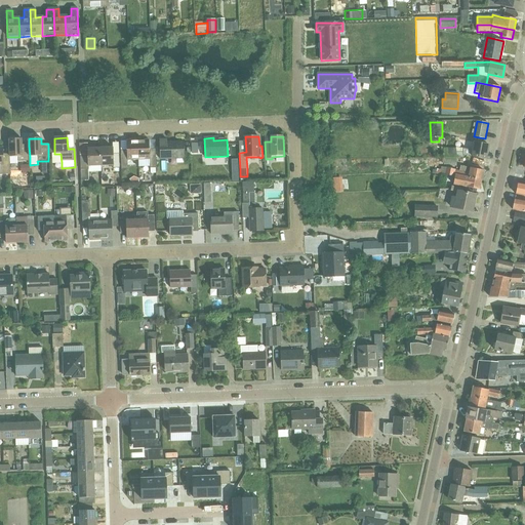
[(29,157),(29,146),(22,146),(22,139),(9,139),(9,154),(10,158),(17,157),(17,162),(30,162),(29,157)]
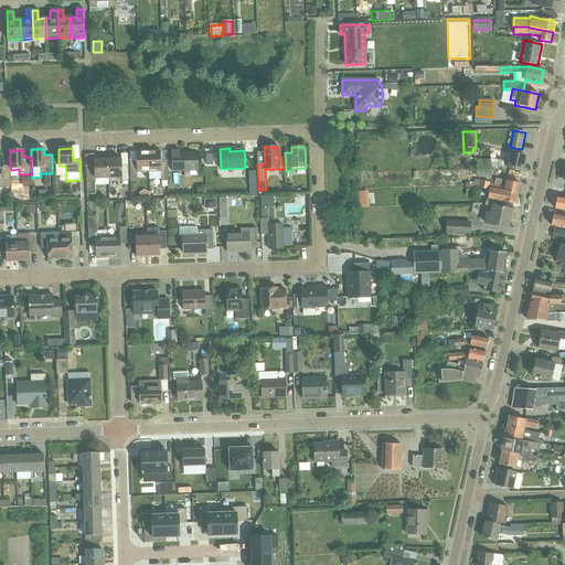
[(172,171),(199,171),(198,153),(180,153),(180,150),(172,150),(172,171)]
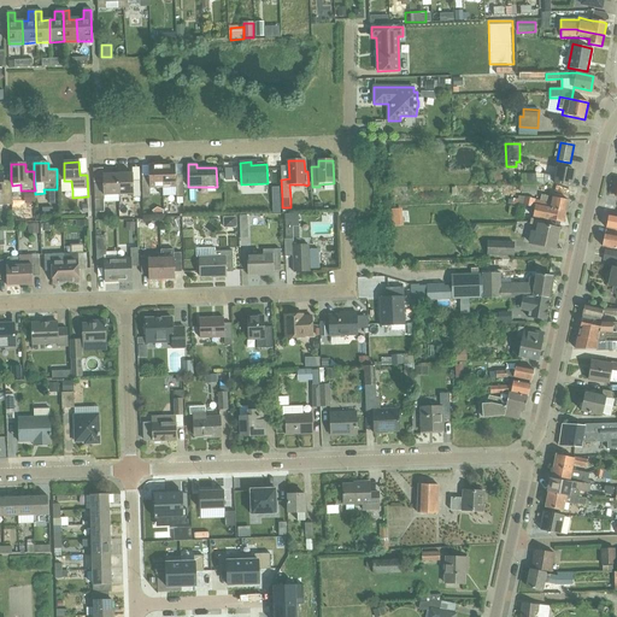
[(150,177),(142,177),(142,199),(144,199),(144,205),(148,205),(151,201),(151,199),(150,189),(163,188),(163,165),(148,166),(150,177)]
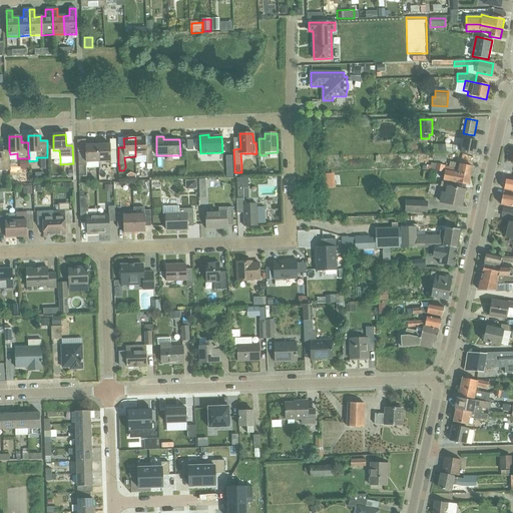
[(145,137),(135,137),(135,156),(135,163),(146,162),(146,164),(152,163),(152,145),(146,146),(145,137)]
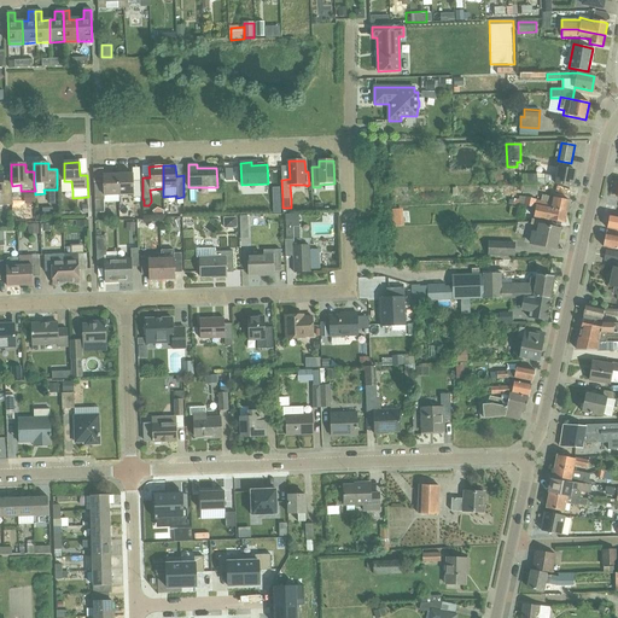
[(537,176),(523,176),(523,186),(537,186),(544,186),(544,181),(555,184),(555,185),(572,187),(576,170),(559,168),(557,178),(546,175),(544,175),(544,178),(537,178),(537,176)]
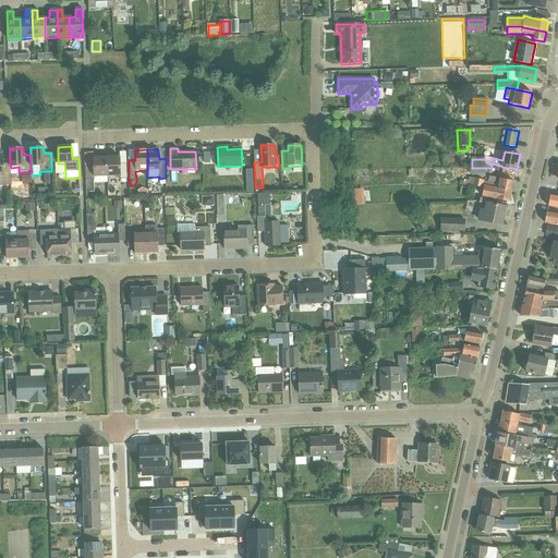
[(11,168),(10,164),(3,164),(3,157),(0,157),(0,186),(11,186),(11,168)]
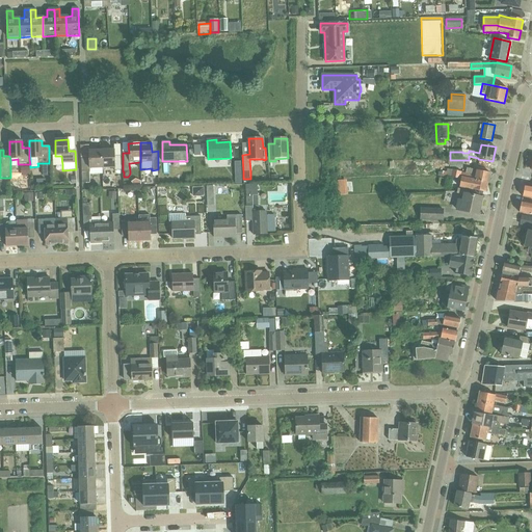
[(113,150),(101,151),(102,168),(103,174),(115,174),(115,170),(121,170),(120,156),(114,156),(113,150)]
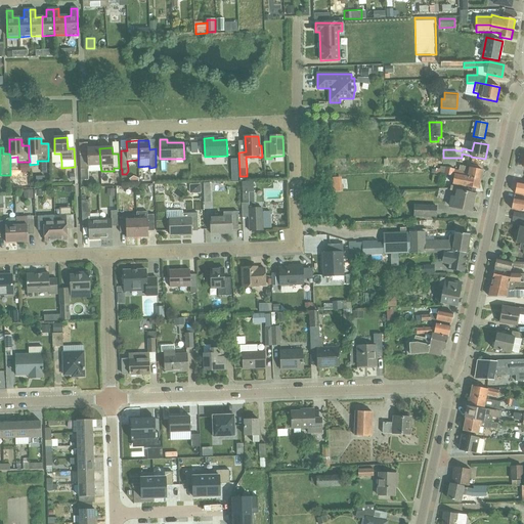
[(87,155),(80,156),(81,170),(89,169),(89,172),(101,171),(100,166),(99,148),(87,148),(87,155)]
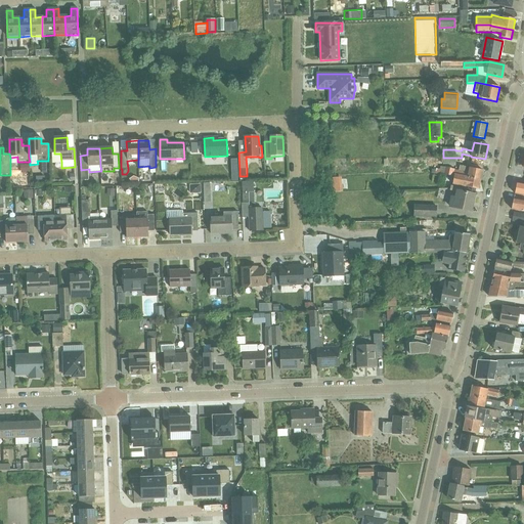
[(448,176),(449,169),(428,166),(427,173),(448,176)]
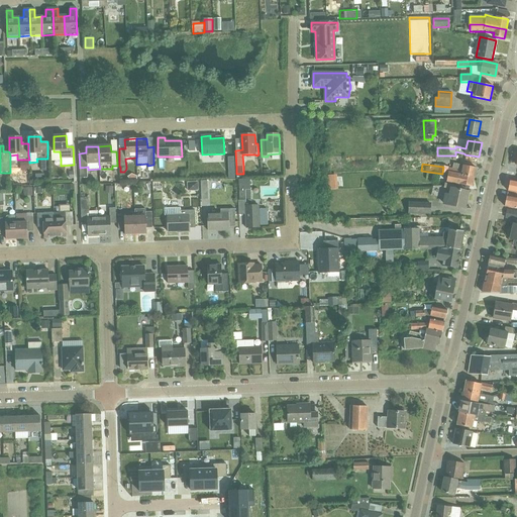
[(462,165),(461,175),(475,178),(477,168),(462,165)]
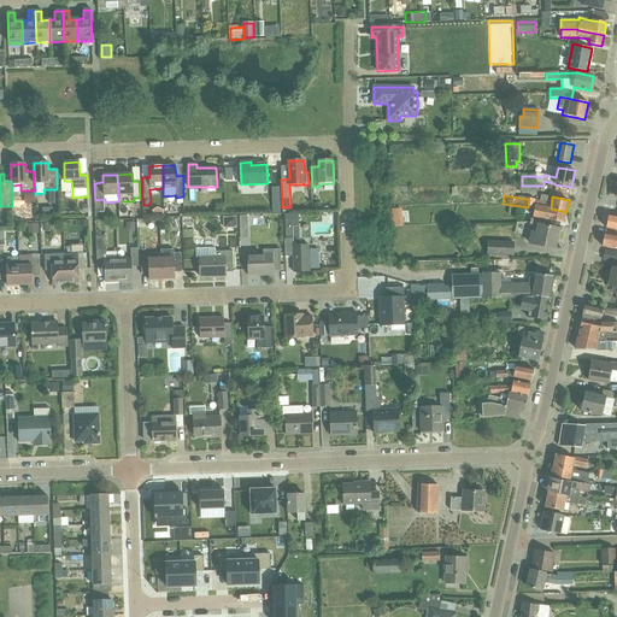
[(18,218),(17,206),(7,207),(9,219),(18,218)]
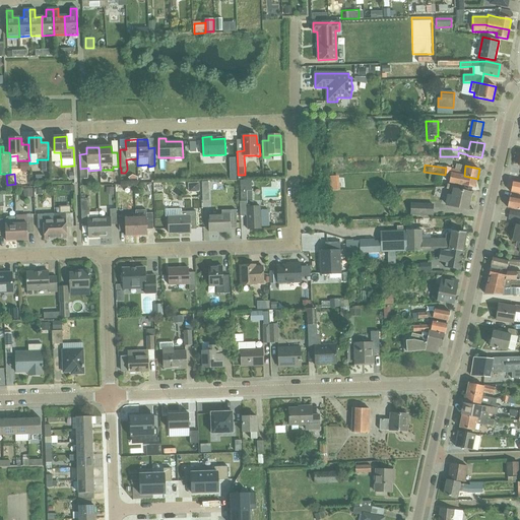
[(451,176),(449,183),(475,188),(477,179),(451,174),(450,174),(450,175),(451,176)]
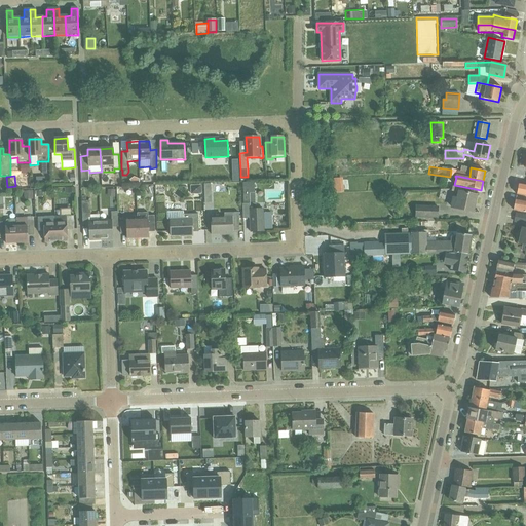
[(342,178),(334,178),(335,193),(343,192),(342,178)]
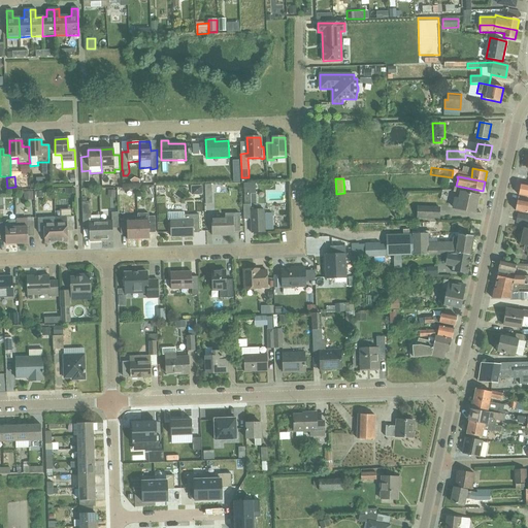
[(244,205),(243,205),(244,220),(251,219),(252,233),(265,232),(265,231),(273,230),(273,213),(264,215),(264,209),(258,210),(257,204),(256,182),(243,183),(244,205)]
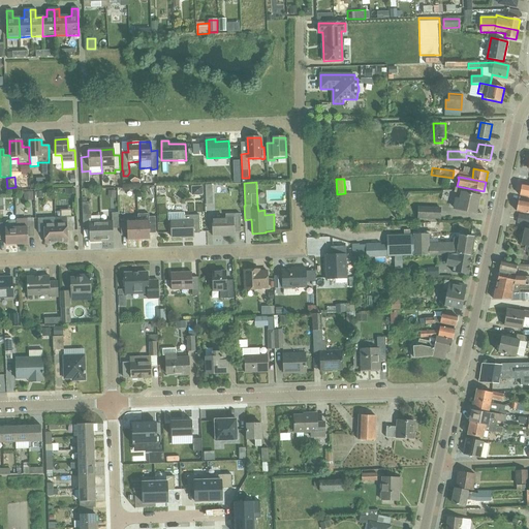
[(528,185),(522,185),(520,196),(528,197),(528,185)]
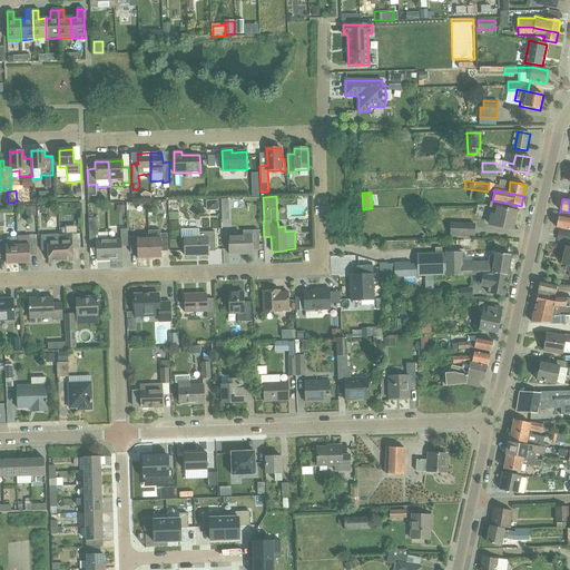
[(217,200),(206,200),(206,209),(217,209),(217,200)]
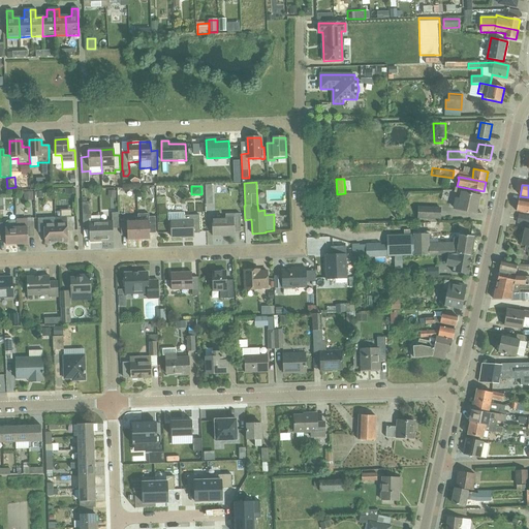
[(475,213),(478,196),(467,194),(468,190),(456,188),(455,193),(462,194),(460,200),(457,199),(455,209),(475,213)]
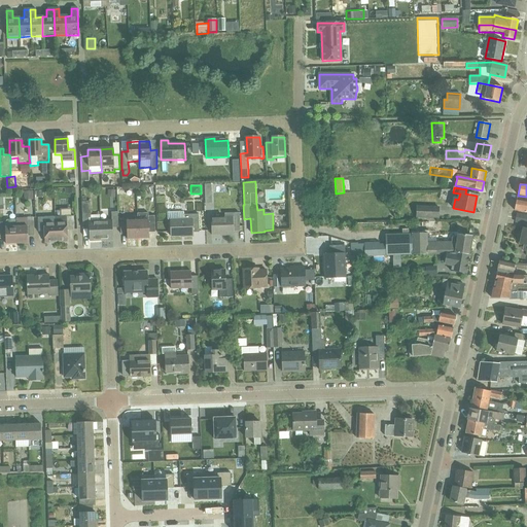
[(526,201),(517,200),(515,211),(526,213),(526,201)]
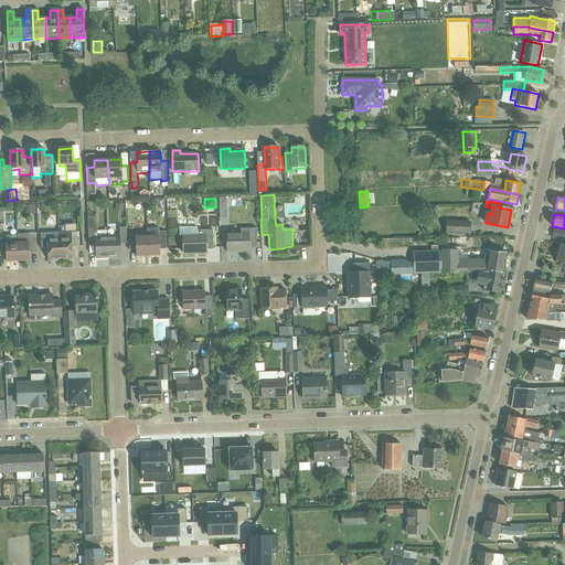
[(97,216),(88,217),(88,228),(88,234),(95,234),(98,234),(98,231),(97,216)]
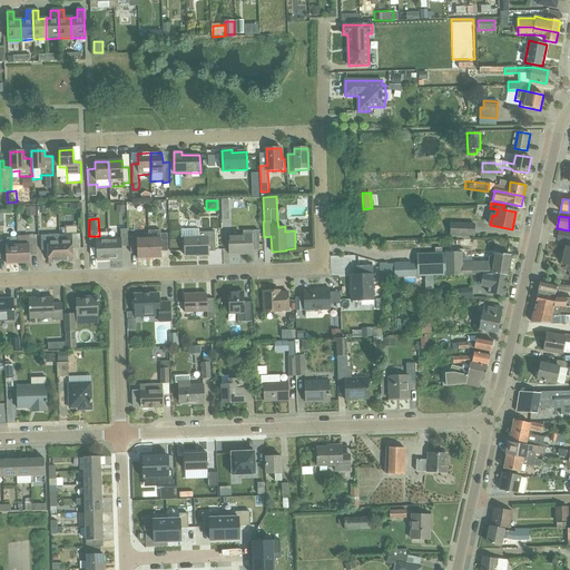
[(473,236),(474,225),(451,224),(451,235),(473,236)]
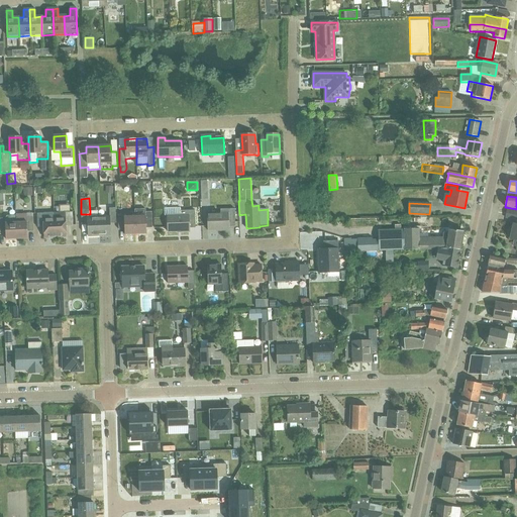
[(165,216),(168,215),(168,232),(181,231),(181,232),(190,232),(190,228),(196,228),(195,210),(181,211),(181,208),(165,208),(165,216)]
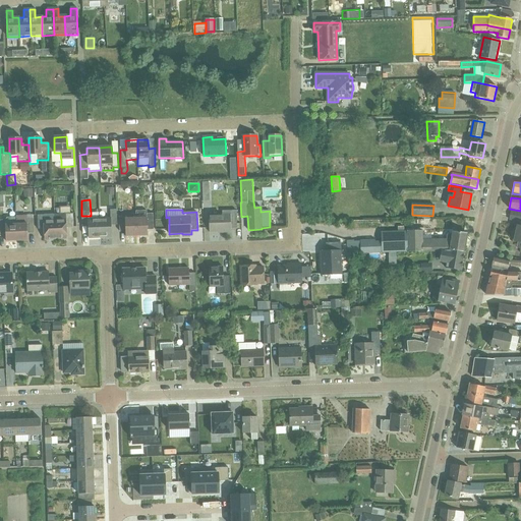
[(222,210),(209,210),(209,216),(210,232),(223,232),(223,233),(231,233),(231,229),(237,228),(236,211),(222,211),(222,210)]
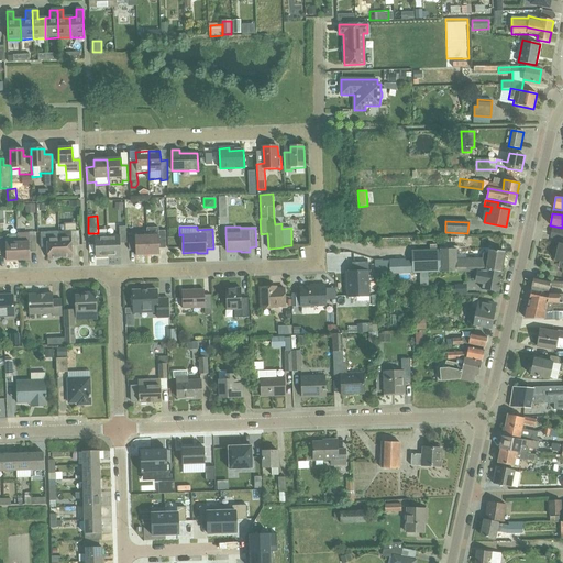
[(158,228),(147,228),(147,255),(159,255),(159,249),(166,249),(165,231),(158,231),(158,228)]
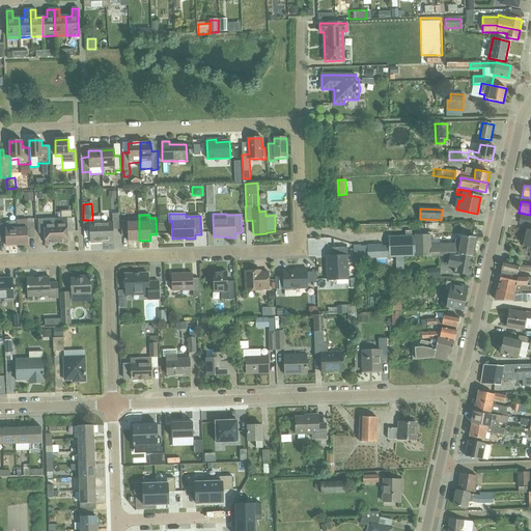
[(530,217),(520,216),(519,224),(530,226),(530,217)]
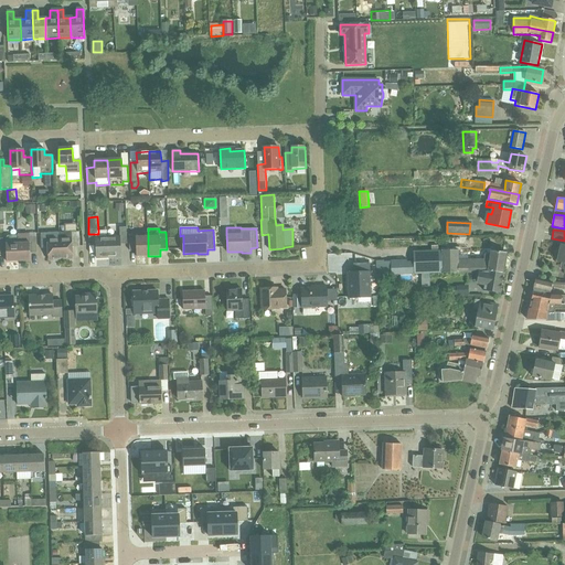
[(60,233),(61,259),(73,259),(72,247),(80,247),(80,232),(76,232),(65,233),(60,233)]
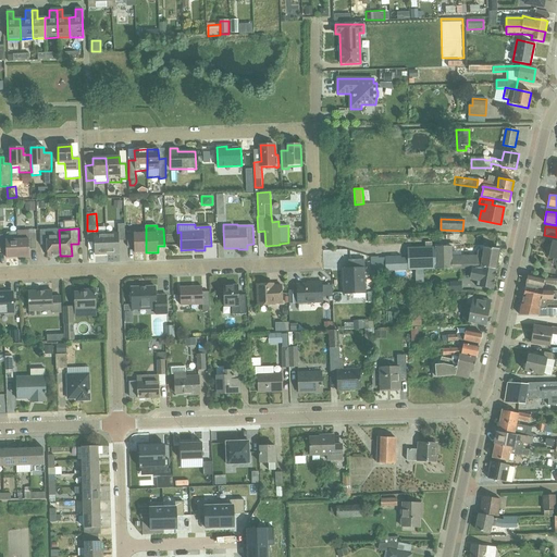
[(41,230),(40,230),(40,245),(47,245),(48,257),(60,256),(59,230),(52,230),(41,230)]
